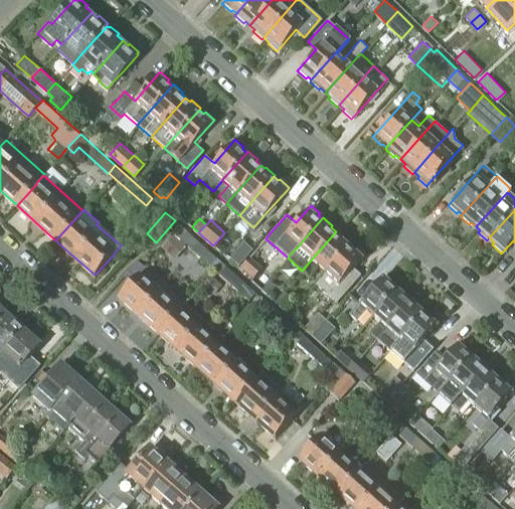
[(173,232),(161,245),(172,255),(184,241),(186,243),(213,268),(220,260),(179,223),(172,231),(173,232)]
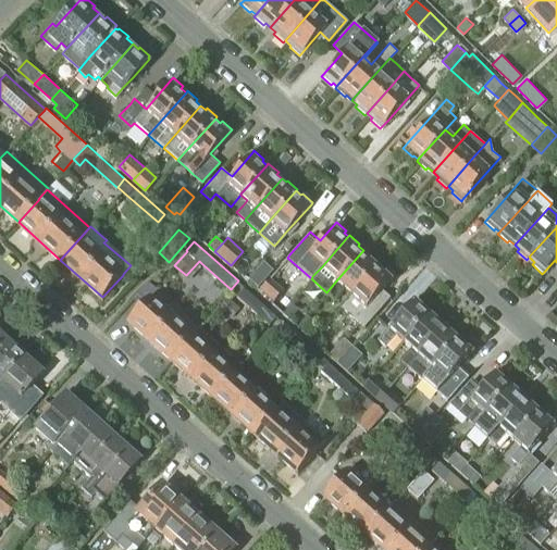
[(337,279),(326,292),(334,299),(345,286),(351,292),(378,263),(379,261),(369,252),(368,254),(363,250),(337,279)]
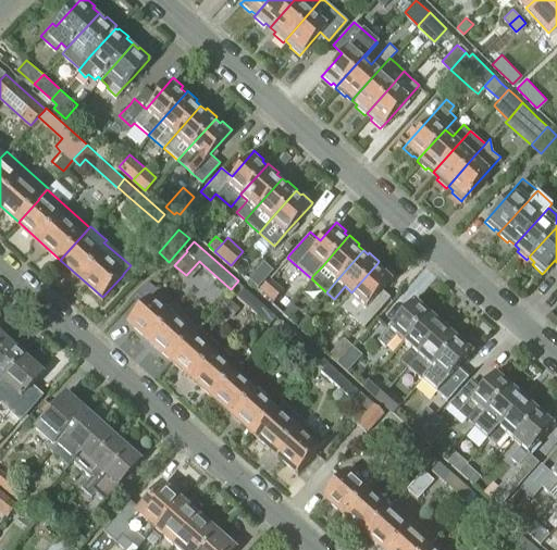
[(259,286),(274,269),(264,259),(248,276),(259,286)]
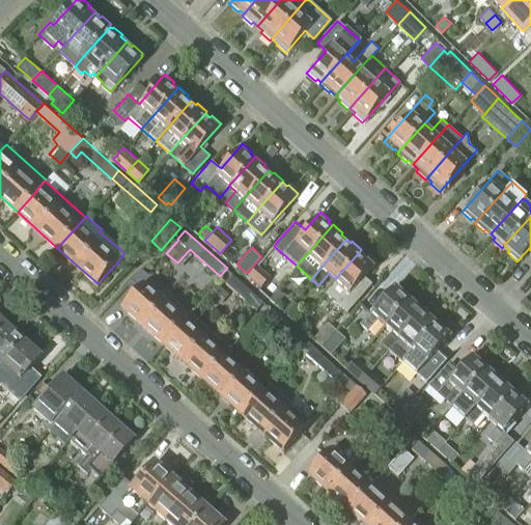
[(335,279),(325,291),(346,310),(371,281),(364,275),(373,264),(375,261),(366,253),(364,255),(360,251),(335,279)]
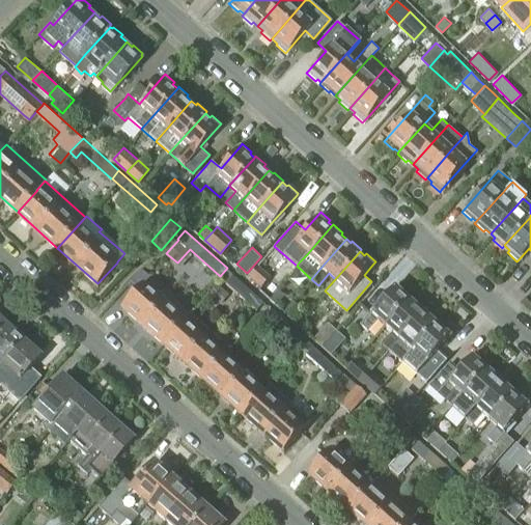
[(263,283),(272,274),(259,263),(251,272),(263,283)]
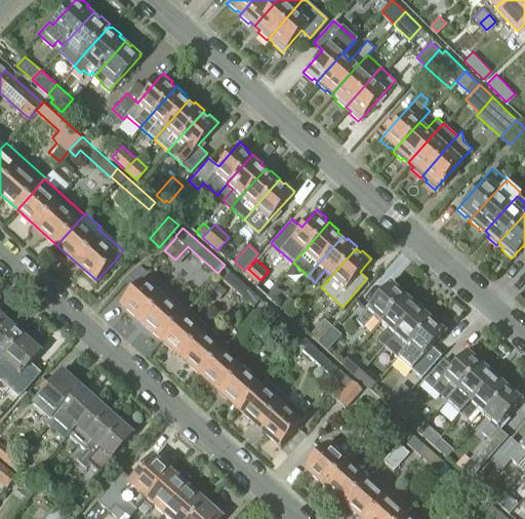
[(134,288),(122,303),(162,338),(189,308),(149,273),(138,264),(125,279),(125,280),(134,288)]
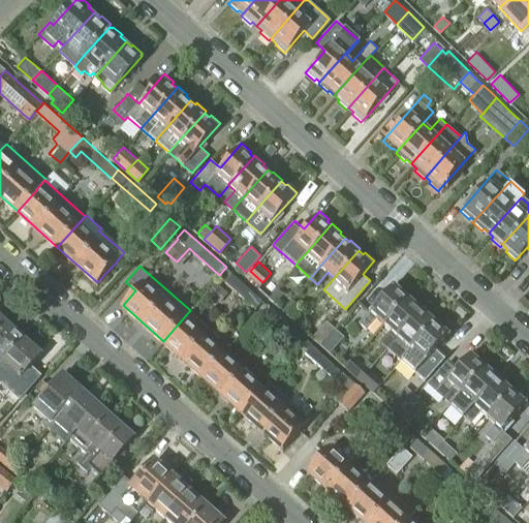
[(231,271),(224,279),(255,307),(262,299),(231,271)]
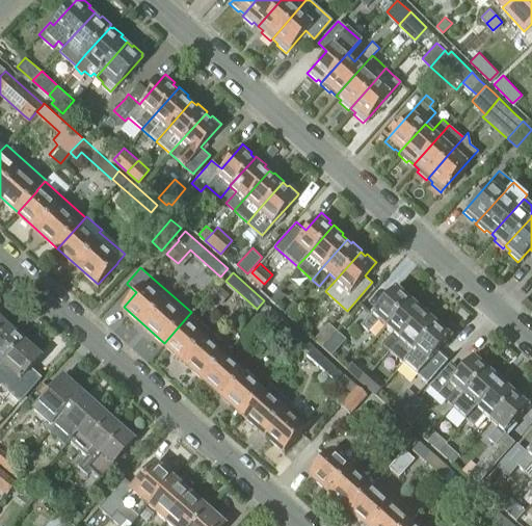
[(370,311),(360,322),(362,325),(367,330),(378,318),(384,324),(409,295),(405,292),(407,290),(398,281),(396,284),(370,312),(370,311)]
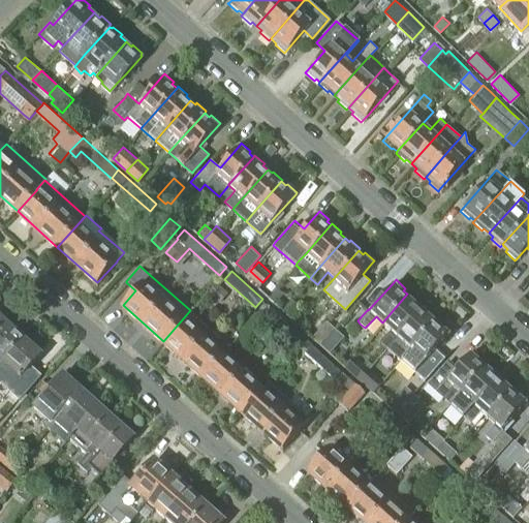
[(218,300),(227,290),(217,281),(208,289),(218,300)]
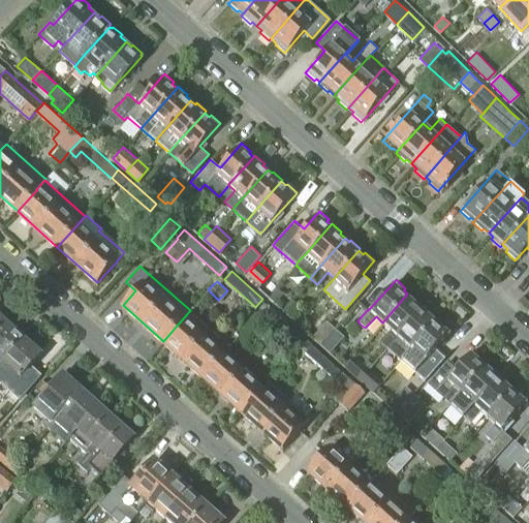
[(276,285),(268,296),(275,301),(283,291),(276,285)]
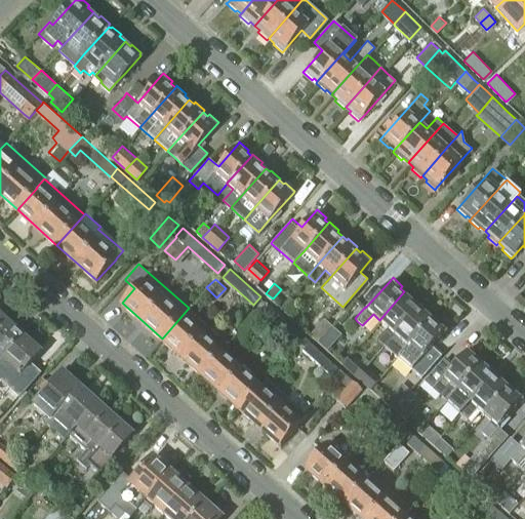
[(387,327),(376,337),(382,343),(417,304),(413,301),(415,298),(406,289),(404,291),(379,320),(387,327)]
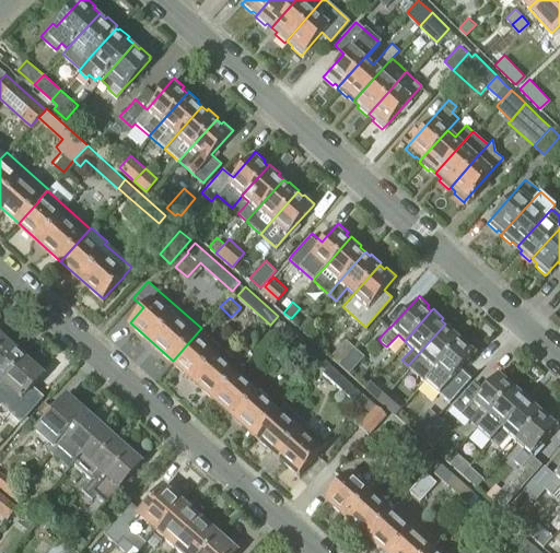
[(308,315),(299,326),(310,336),(319,325),(308,315)]
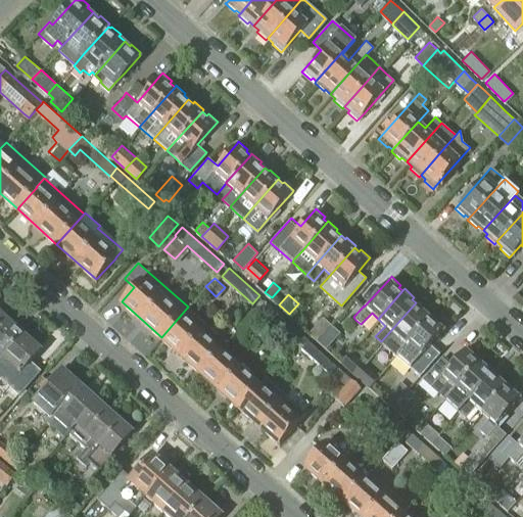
[(416,302),(381,341),(388,347),(395,355),(405,343),(429,316),(431,313),(422,304),(421,308),(416,302)]
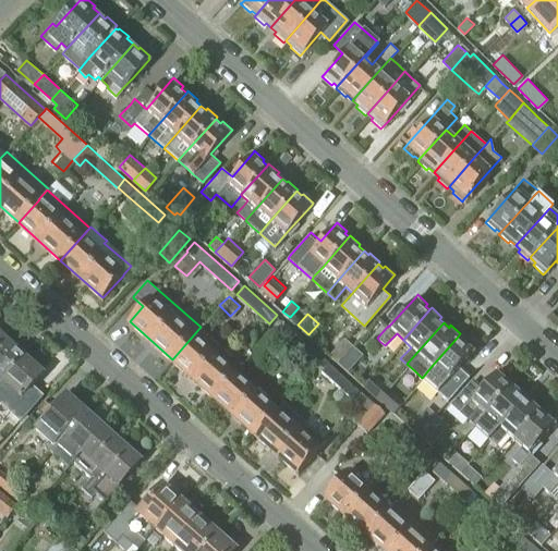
[(311,362),(318,353),(287,325),(279,332),(311,362)]
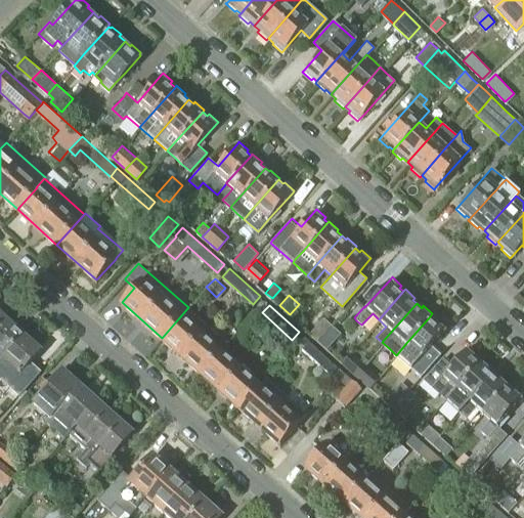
[(227,341),(188,307),(162,338),(202,374),(221,351),(219,350),(227,341)]
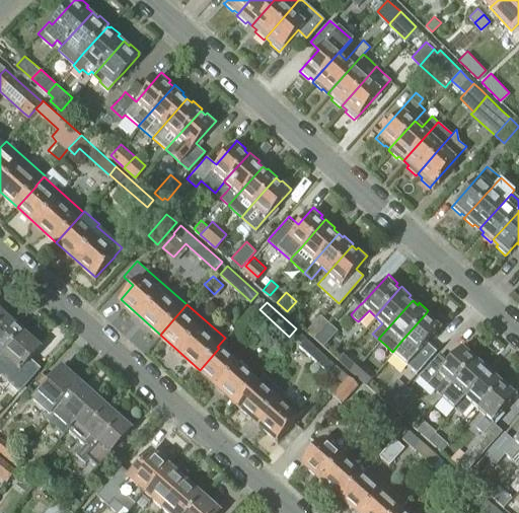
[(314,336),(328,320),(320,313),(306,330),(314,336)]
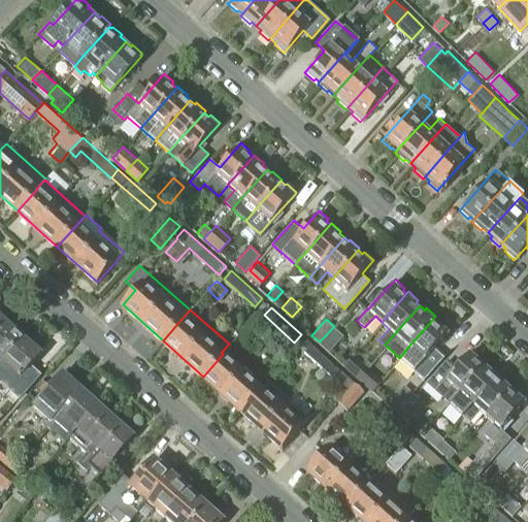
[(408,347),(399,358),(406,363),(414,370),(448,331),(450,329),(440,321),(438,323),(433,319),(408,347)]
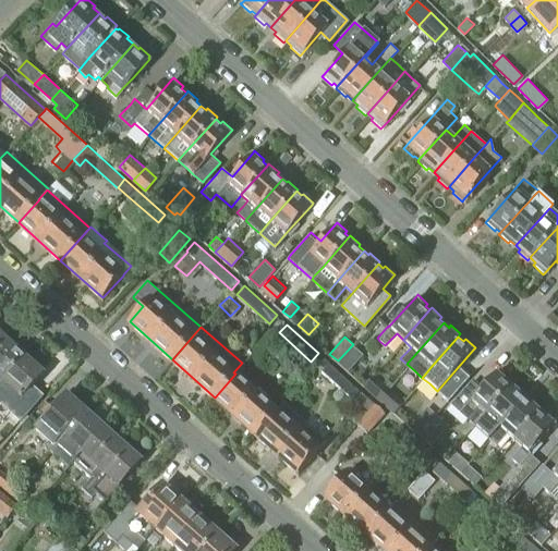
[(0,343),(0,380),(23,355),(4,339),(0,343)]
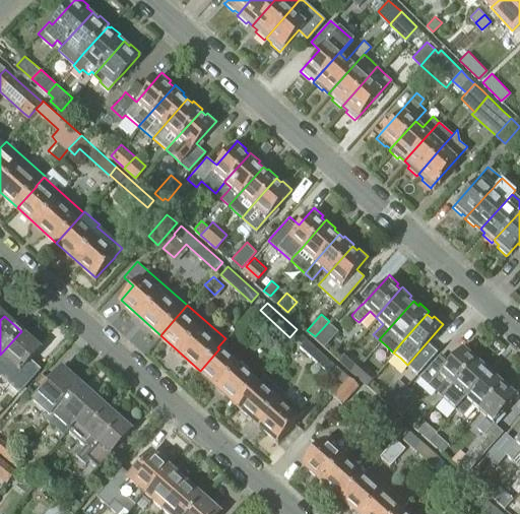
[(329,321),(315,336),(324,345),(338,329),(329,321)]
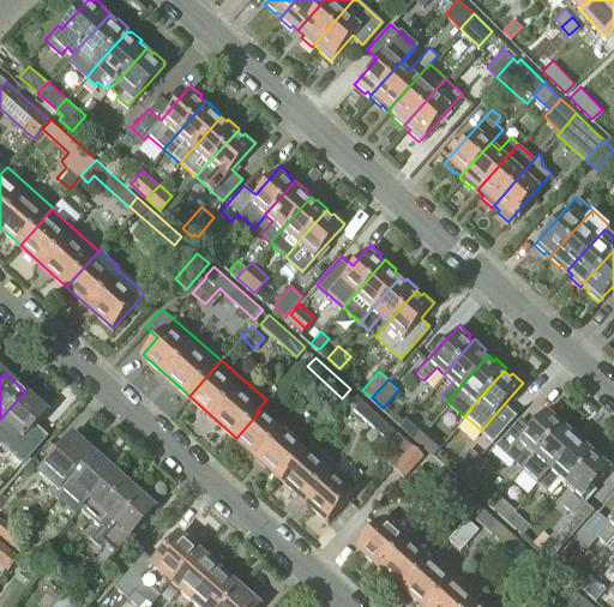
[(0,419),(0,443),(20,462),(44,434),(35,425),(47,410),(25,391),(10,408),(2,418),(0,419)]
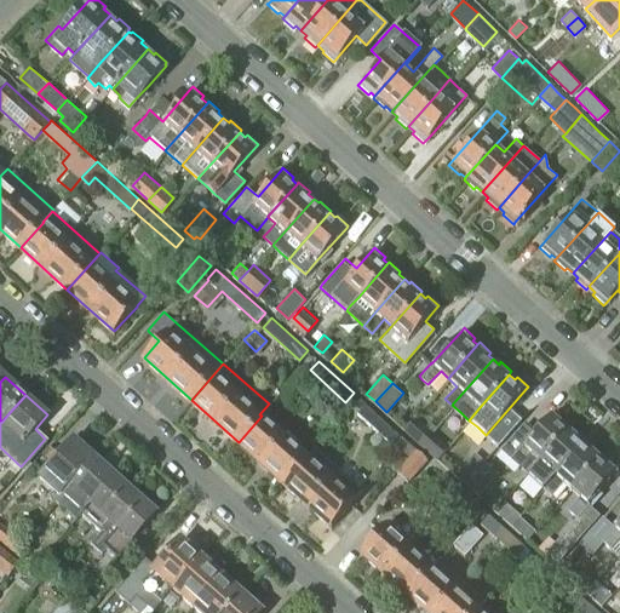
[(365,402),(356,412),(392,444),(401,434),(365,402)]
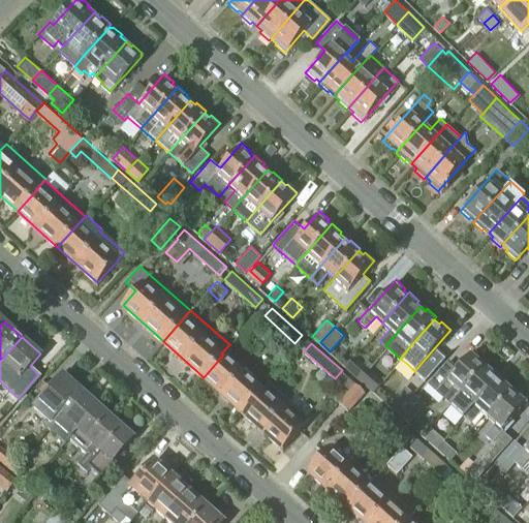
[(446,360),(426,381),(436,390),(442,396),(450,403),(460,392),(485,364),(479,360),(481,357),(472,349),(470,351),(456,368),(446,360)]
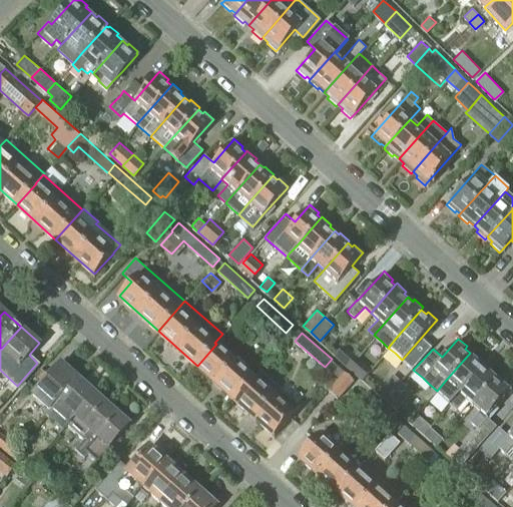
[(254,378),(253,377),(216,344),(197,366),(235,400),(254,378)]
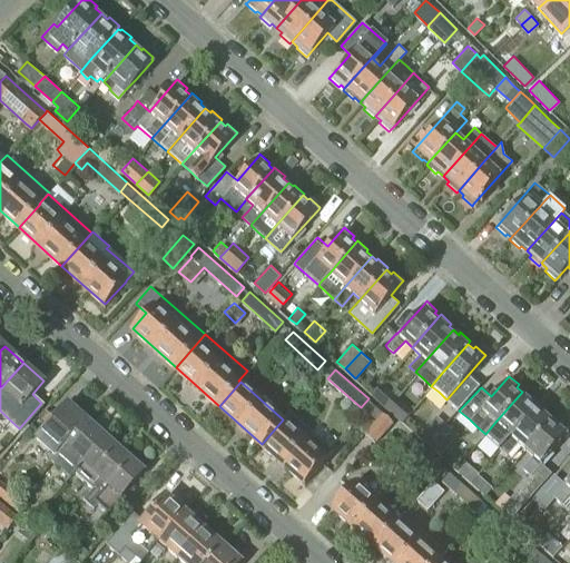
[(386,406),(395,395),(381,383),(371,393),(386,406)]
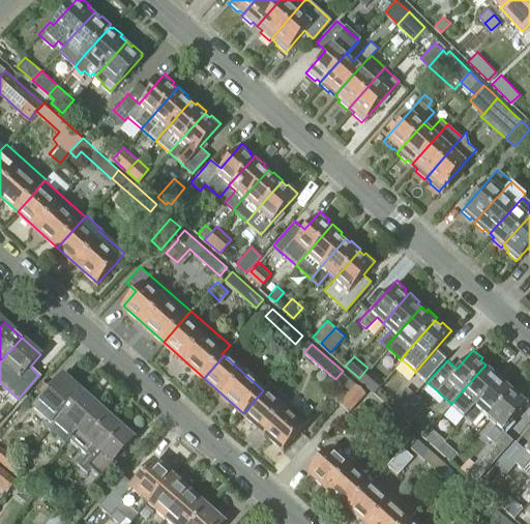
[(461,393),(451,404),(459,410),(465,416),(499,376),(495,373),(497,371),(488,362),(486,365),(461,393)]
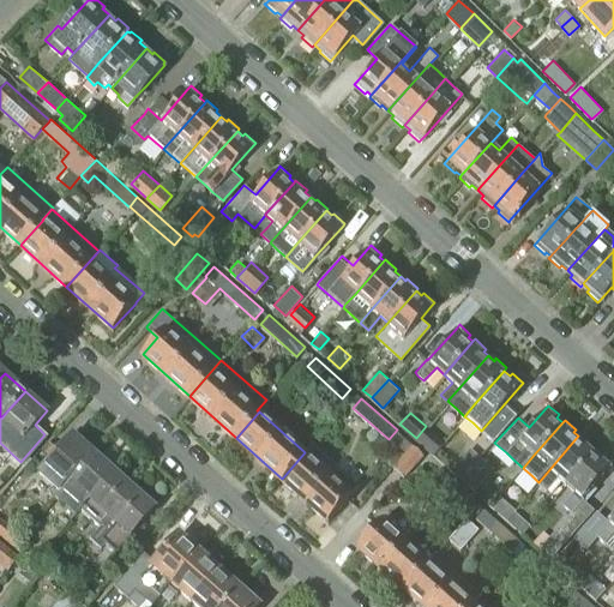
[(426,426),(416,438),(433,454),(443,442),(426,426)]
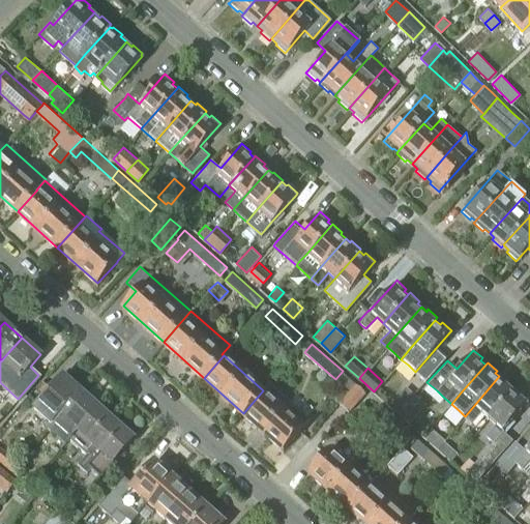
[(62,374),(32,408),(49,424),(80,389),(62,374)]
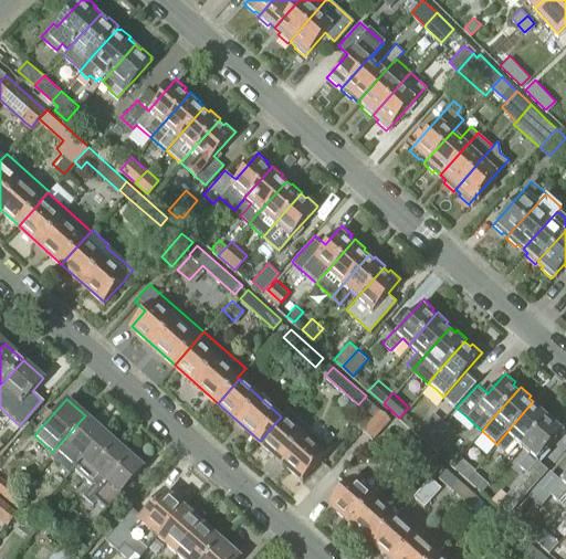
[(533,401),(496,444),(502,450),(505,446),(513,438),(521,444),(547,414),(549,412),(540,403),(537,405),(533,401)]
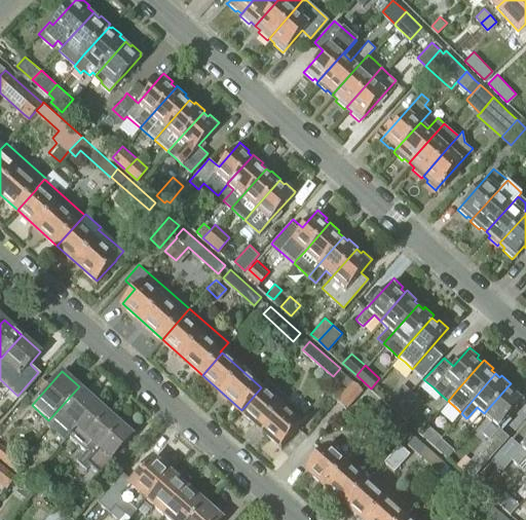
[(282,446),(301,423),(308,415),(267,378),(260,386),(261,387),(241,410),(282,446)]
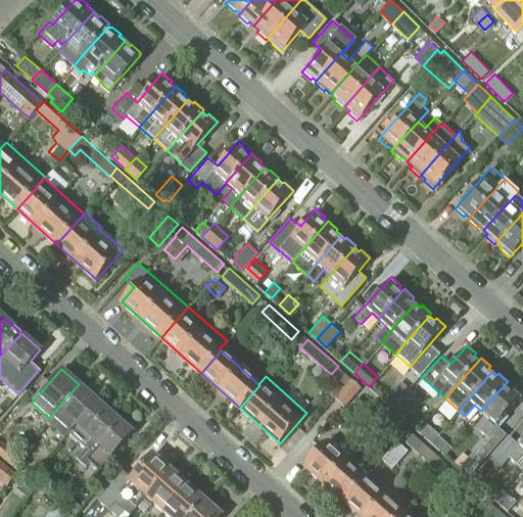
[(341,408),(361,386),(350,378),(332,400),(341,408)]
